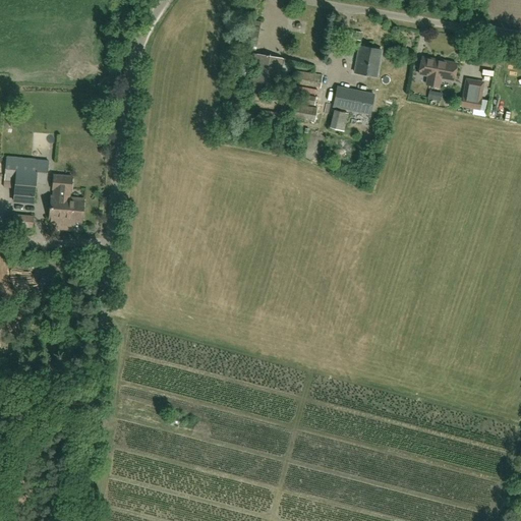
[(359,47),(354,73),(377,77),(382,51),(359,47)]
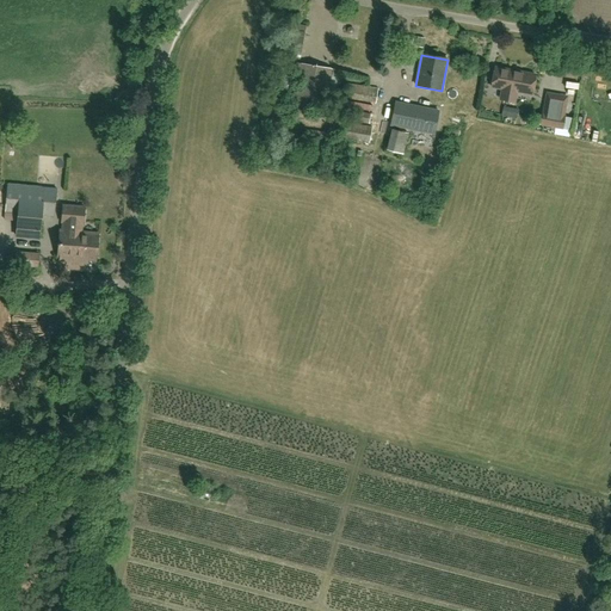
[(329,69),(301,65),(284,62),(281,88),(287,90),(289,73),(300,74),(295,103),(323,107),(329,69)]
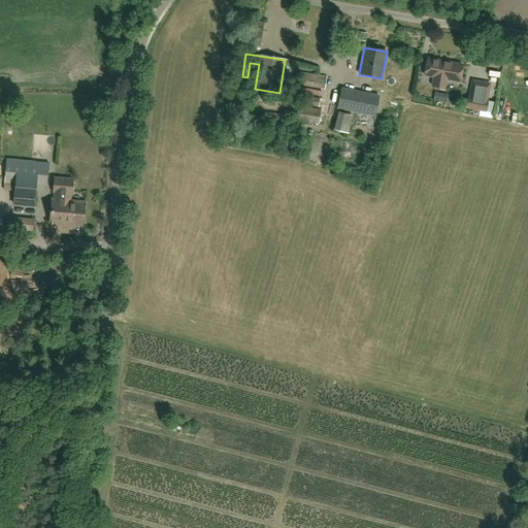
[(432,87),(436,88),(441,62),(428,59),(425,76),(434,77),(432,87)]
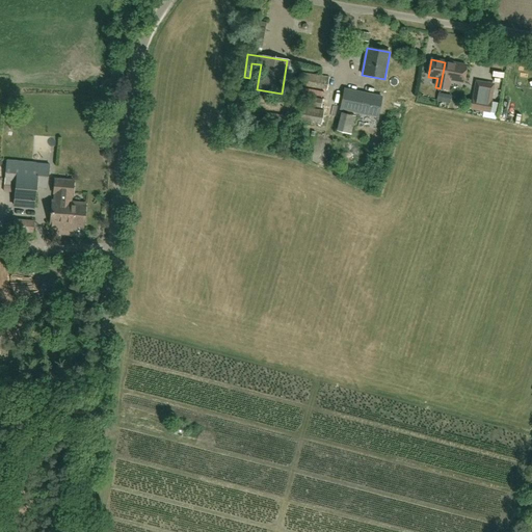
[(445,62),(440,88),(448,89),(450,81),(462,83),(466,67),(445,62)]
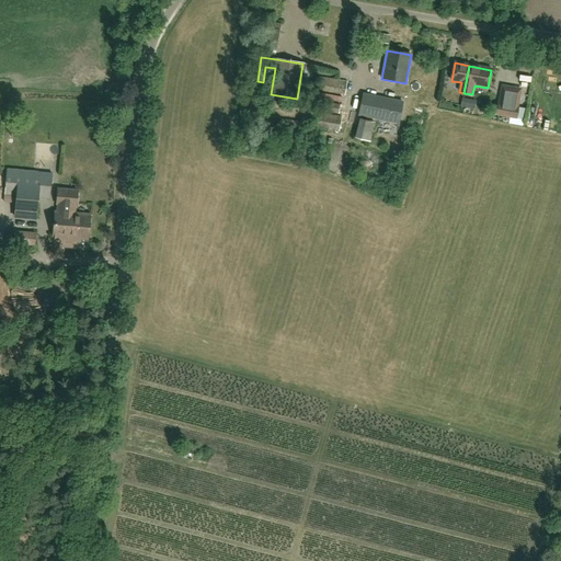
[(327,88),(348,91),(350,82),(329,78),(327,88)]
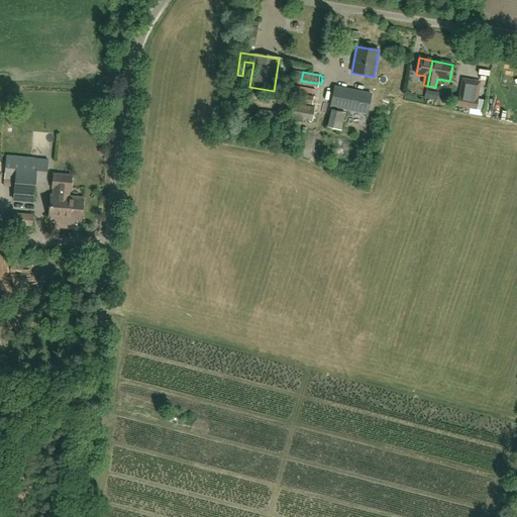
[(478,98),(468,96),(471,79),(462,78),(457,105),(476,109),(477,101),(478,98)]
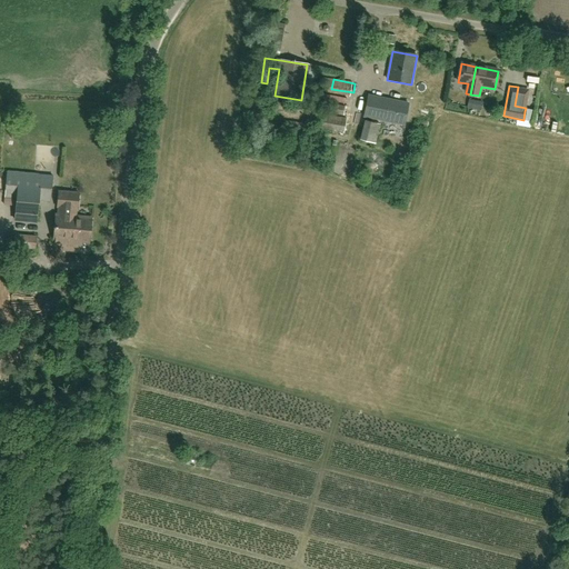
[(363,117),(403,125),(408,105),(368,96),(363,117)]
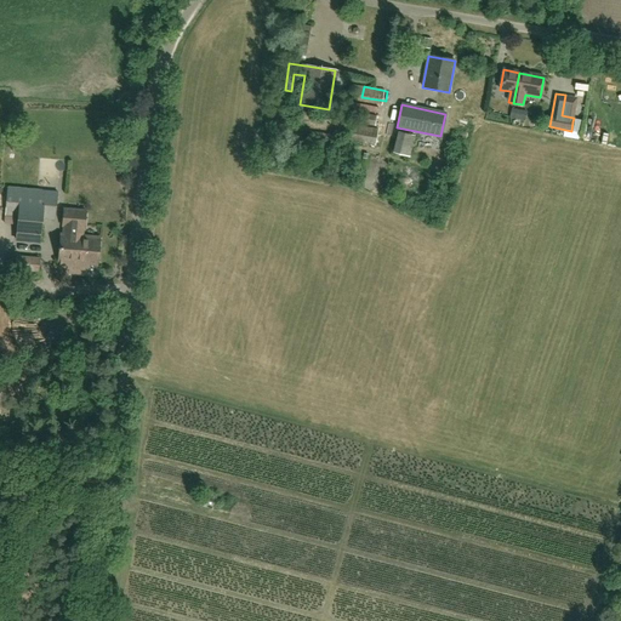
[(516,108),(513,117),(525,120),(528,112),(516,108)]
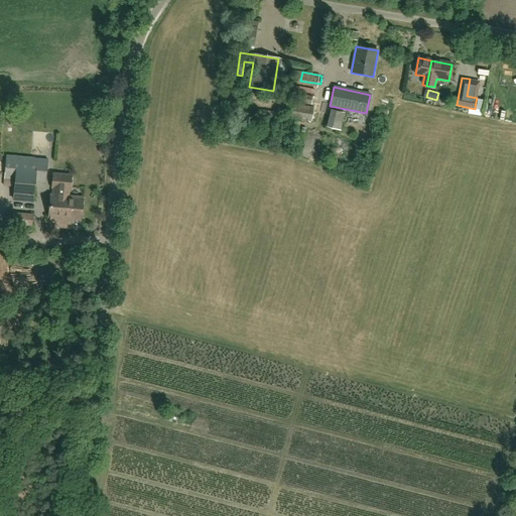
[(311,121),(314,108),(291,104),(289,117),(311,121)]
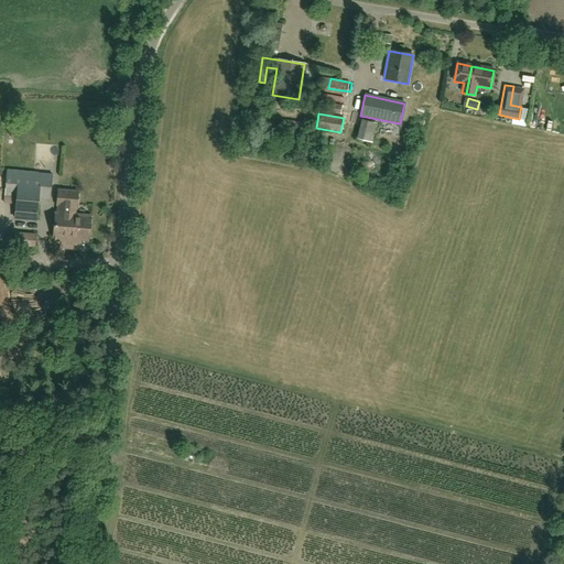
[(372,142),(376,123),(360,120),(357,139),(372,142)]
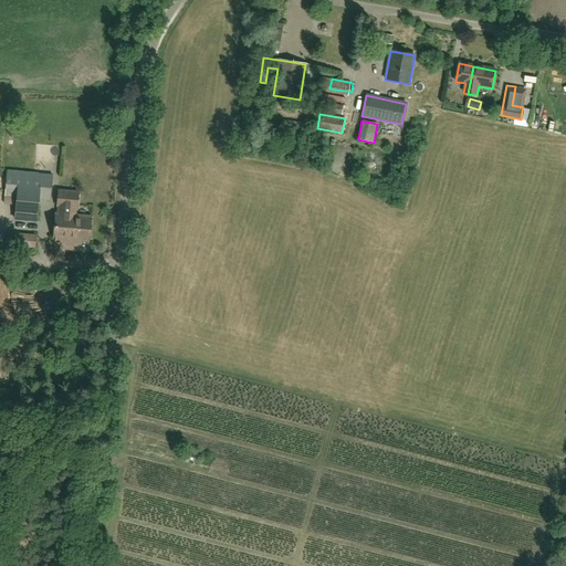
[(50,201),(52,175),(7,170),(4,198),(16,199),(14,219),(37,221),(39,200),(50,201)]
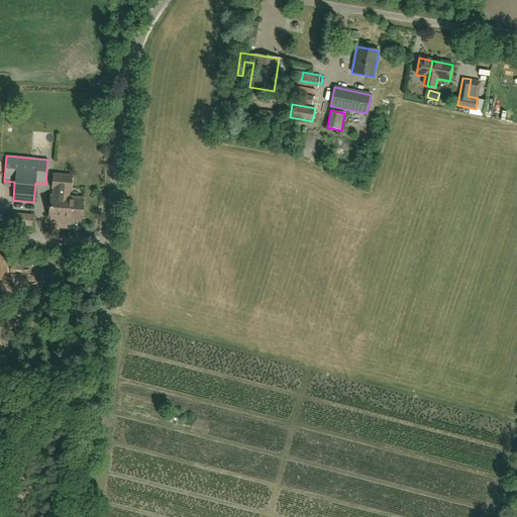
[(83,198),(68,197),(69,190),(70,190),(71,176),(53,174),(50,188),(53,189),(53,196),(50,195),(48,218),(81,221),(83,198)]
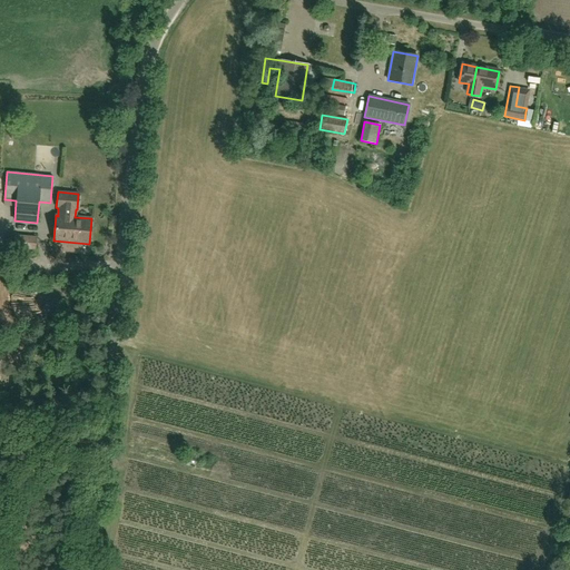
[(37,238),(15,236),(13,247),(36,249),(37,238)]
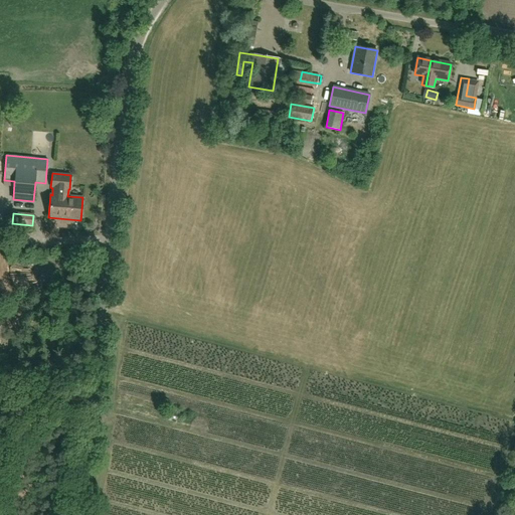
[(180,411),(167,408),(165,417),(178,421),(180,411)]
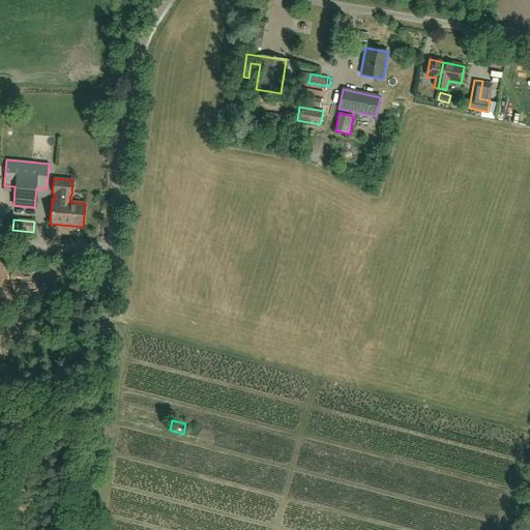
All buildings are outlined.
